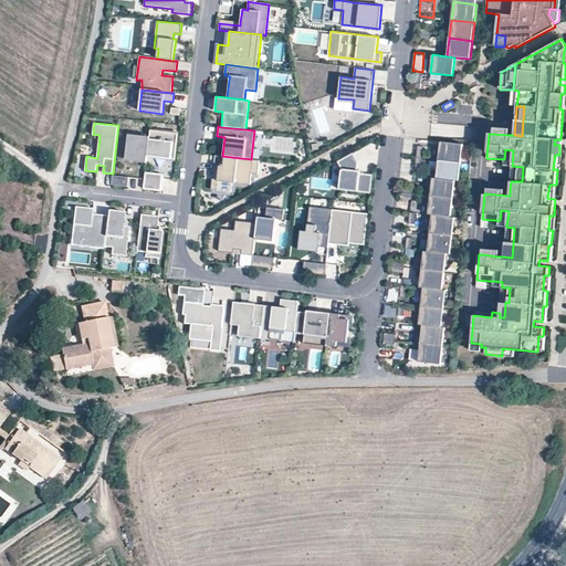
[(150,136),(147,156),(175,159),(178,133),(150,129),(150,136)]
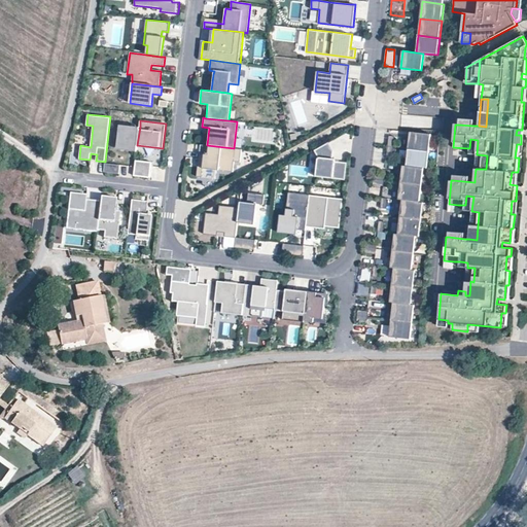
[(137,145),(140,127),(119,125),(117,143),(137,146),(137,145)]
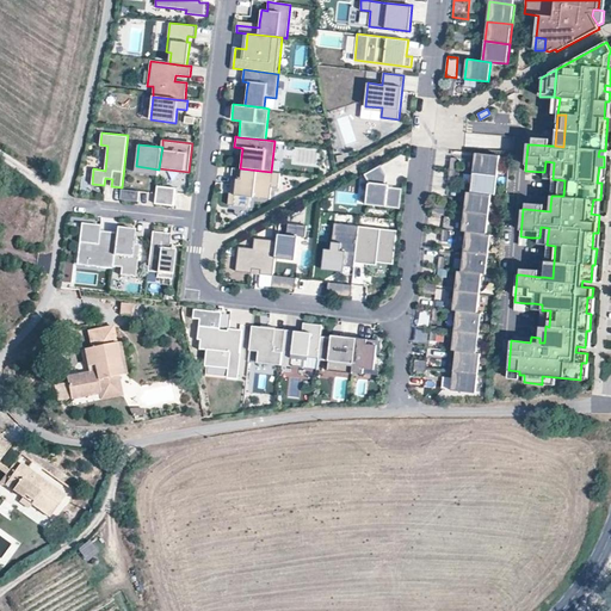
[(276,144),(277,158),(287,158),(287,144),(276,144)]
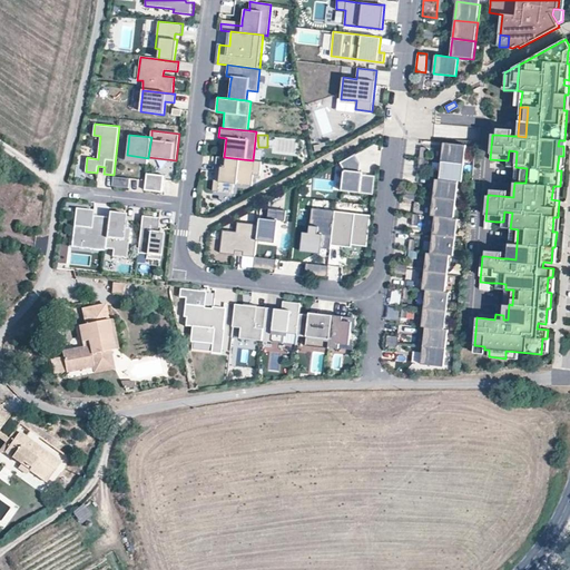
[(420,158),(421,147),(422,140),(408,138),(405,157),(420,158)]
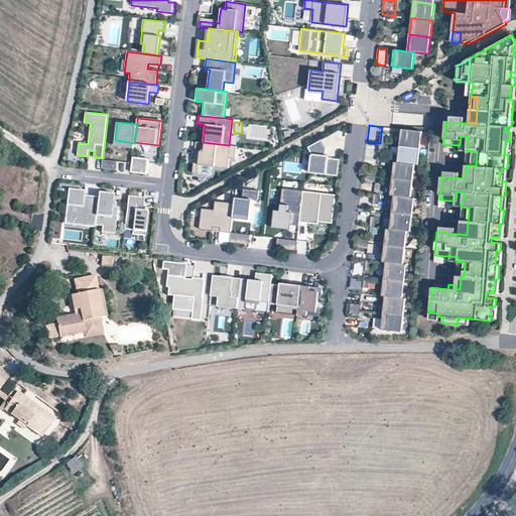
[(512,141),(513,128),(511,127),(506,127),(505,132),(510,132),(510,141),(512,141)]
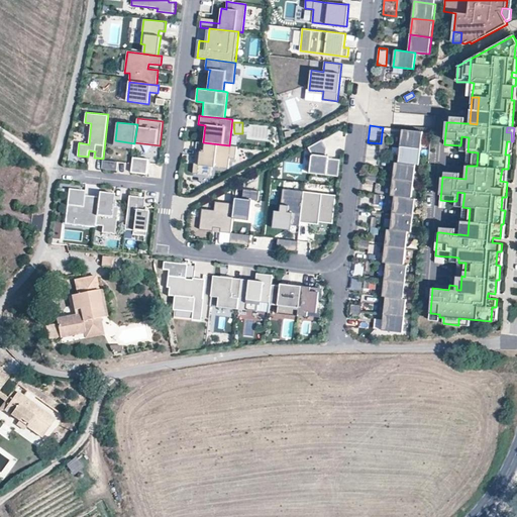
[(421,148),(423,131),(403,129),(401,145),(421,148)]
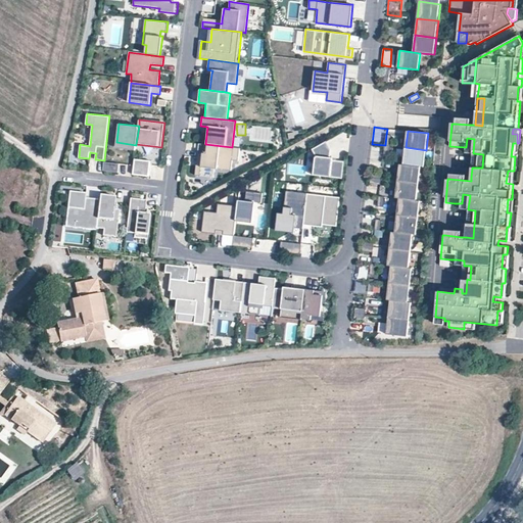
[(467,138),(466,147),(466,153),(473,153),(474,139),(467,138)]
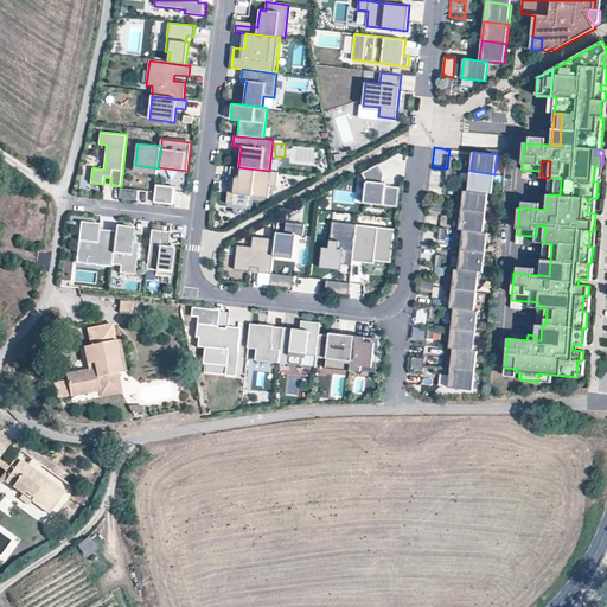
[(363,173),(366,181),(364,203),(397,208),(400,187),(390,186),(387,186),(387,184),(383,183),(384,173),(379,164),(363,173)]
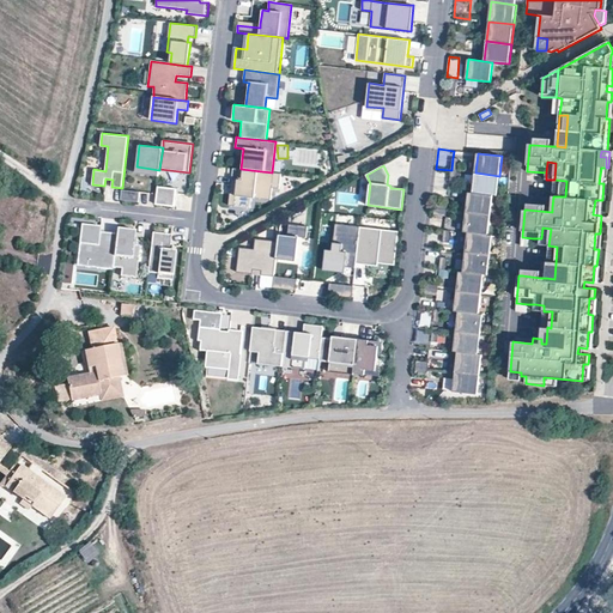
[(280,174),(272,173),(241,169),(237,169),(236,180),(236,184),(230,183),(228,206),(247,208),(248,198),(269,200),(271,188),(278,189),(280,174)]
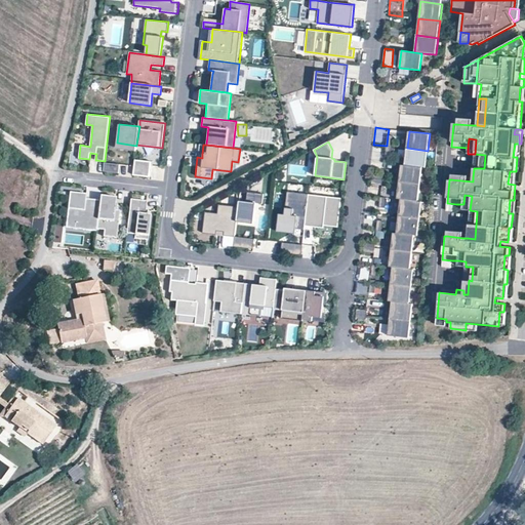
[(385,157),(387,146),(373,145),(371,161),(385,163),(385,157)]
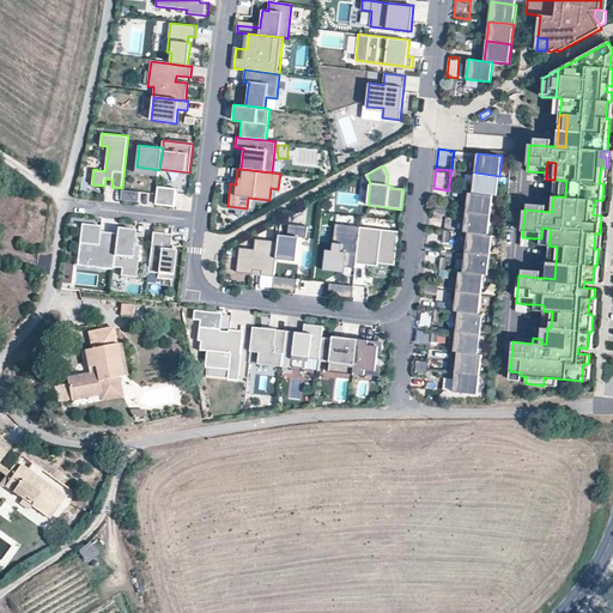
[(497,195),(499,176),(475,173),(473,193),(492,195),(497,195)]
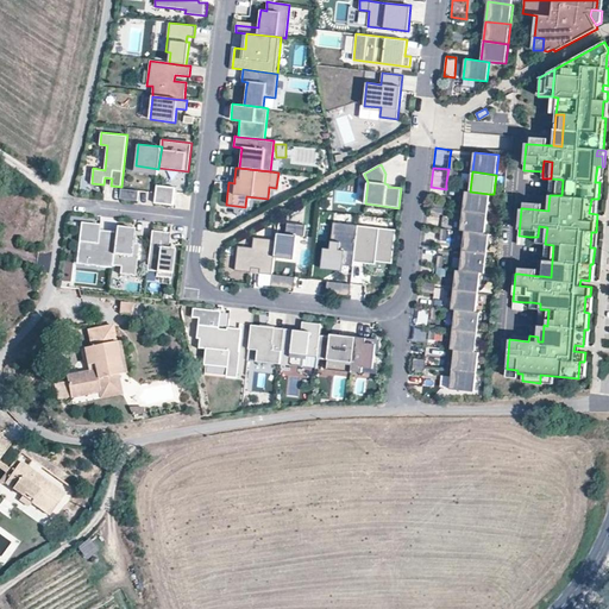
[(562,195),(563,180),(551,179),(550,195),(562,195)]
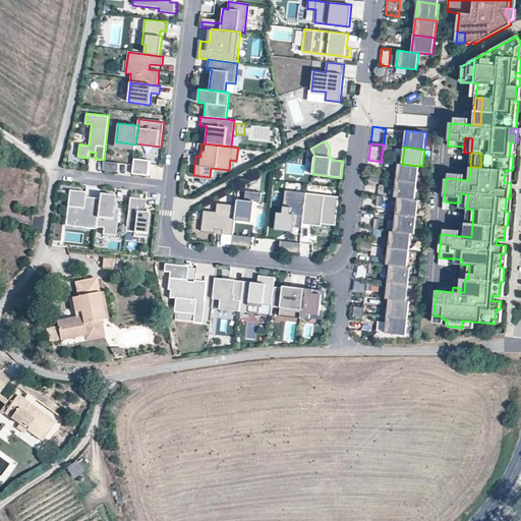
[(134,158),(132,173),(149,175),(150,160),(134,158)]
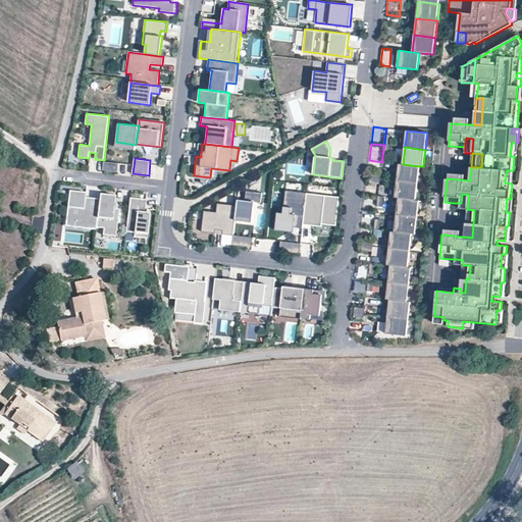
[(117,172),(118,163),(103,162),(103,170),(117,172)]
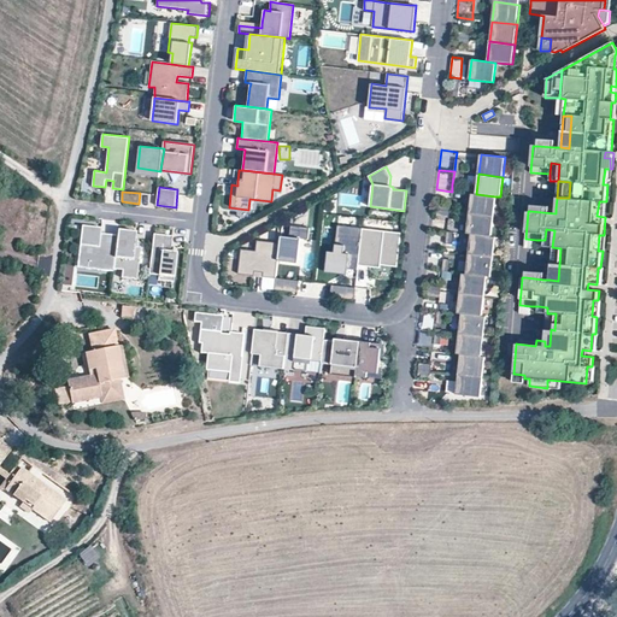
[(493,217),(495,197),(476,194),(471,194),(469,213),(493,217)]
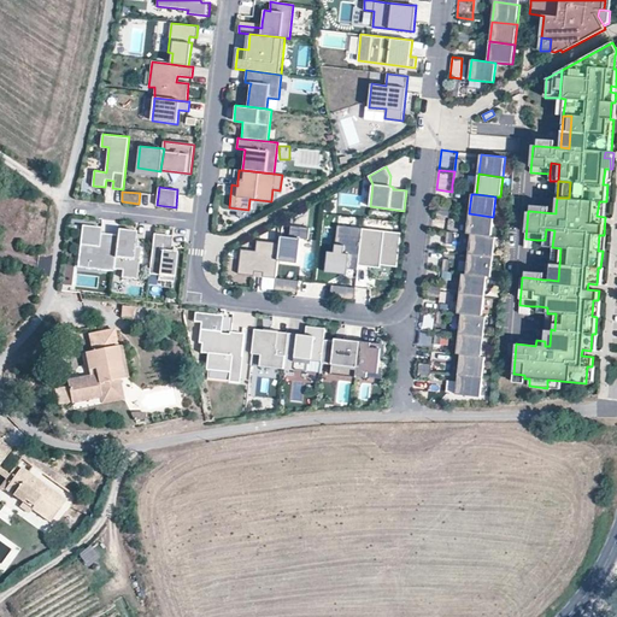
[(491,236),(493,217),(469,213),(466,234),(471,234),(491,236)]
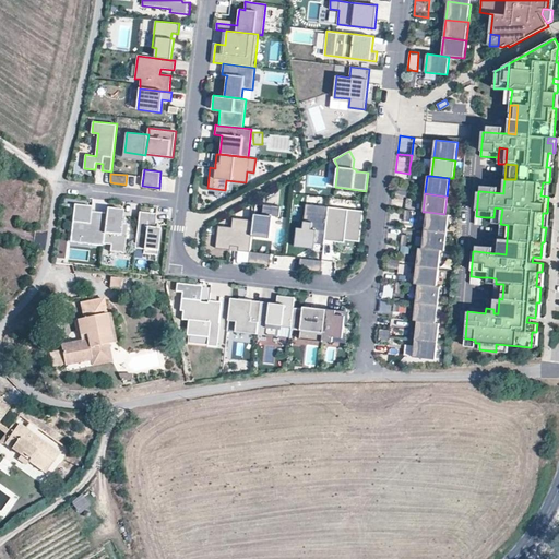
[(324,241),(329,206),(306,204),(304,222),(312,223),(311,229),(304,228),(301,242),(324,245),(324,241)]
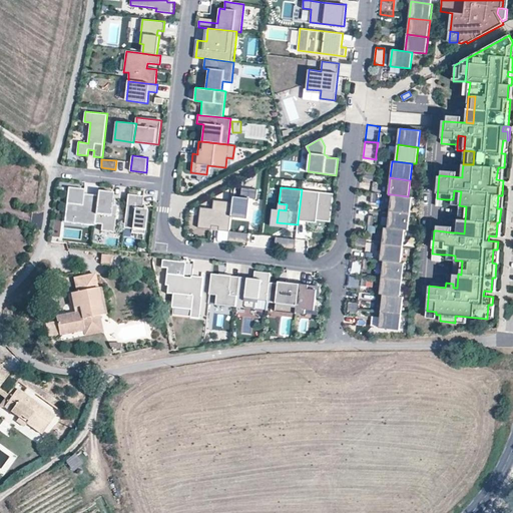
[(94,224),(97,197),(83,195),(84,190),(68,188),(65,213),(72,214),(71,224),(94,227),(94,224)]
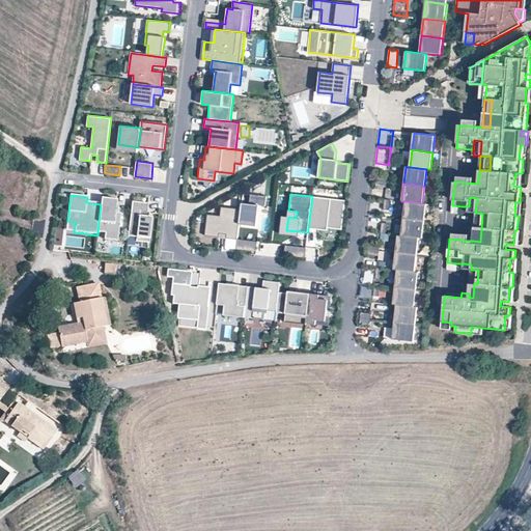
[(255,227),(258,206),(264,206),(266,196),(249,195),(248,204),(241,203),(240,211),(239,225),(255,227)]
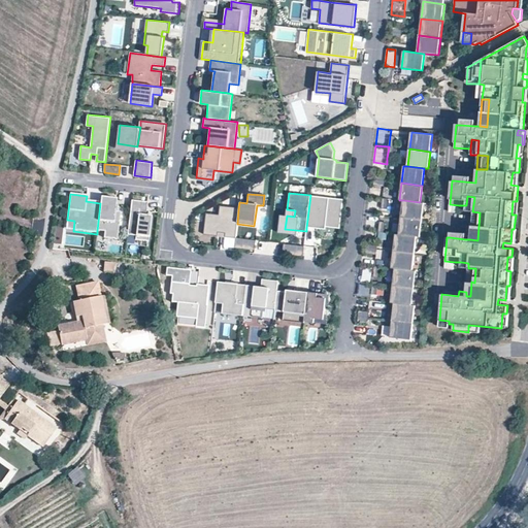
[(341,217),(343,199),(310,195),(306,228),(315,229),(315,225),(326,226),(336,228),(338,217),(341,217)]
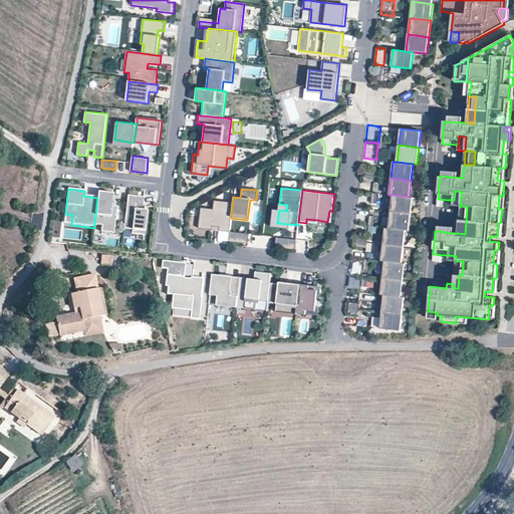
[(371,204),(372,193),(359,191),(357,208),(370,209),(371,204)]
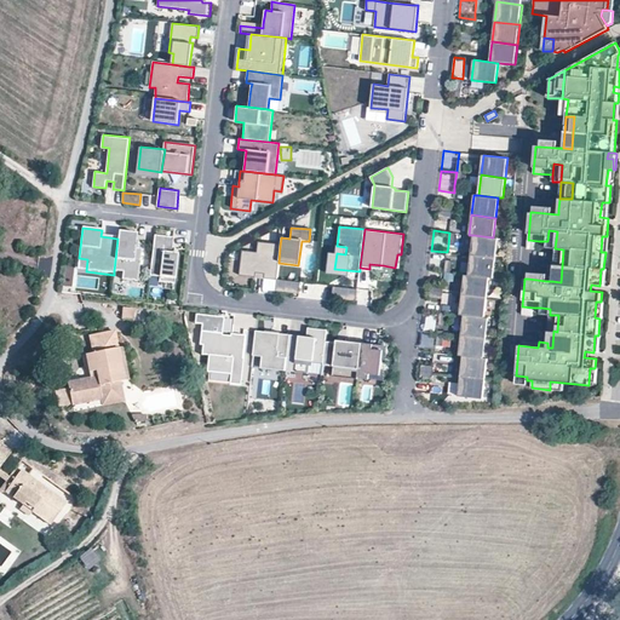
[(549,230),(547,241),(546,248),(555,248),(557,231),(549,230)]
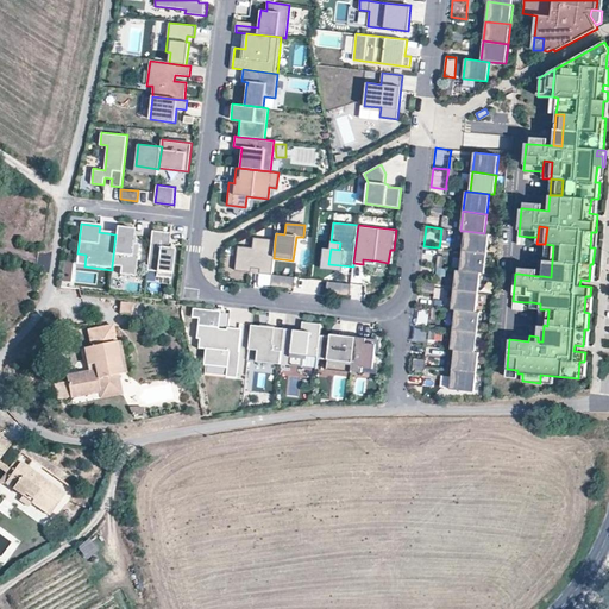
[(487,253),(489,234),(484,233),(465,231),(463,251),(487,253)]
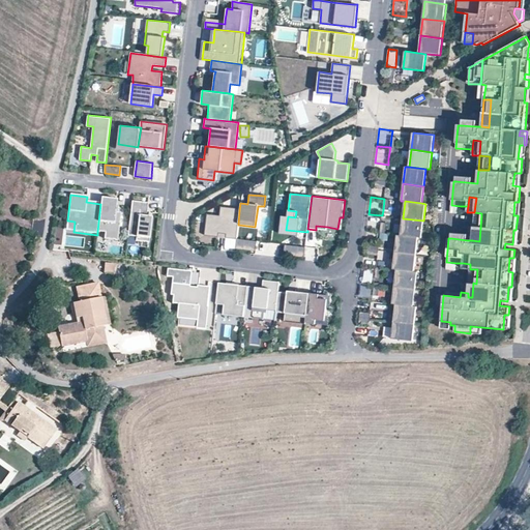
[(147,217),(148,213),(146,212),(147,204),(130,203),(126,237),(135,238),(135,242),(148,244),(151,218),(147,217)]
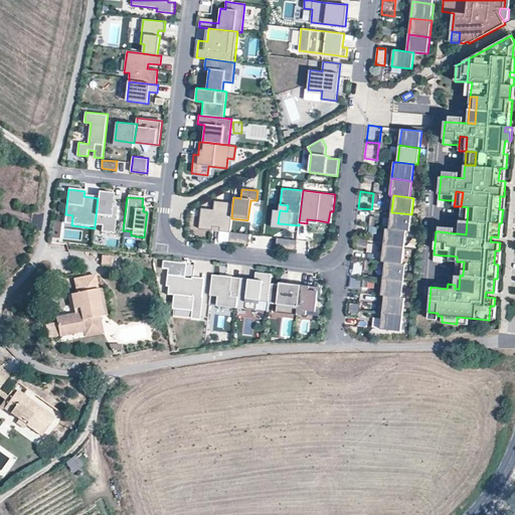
[(115,234),(118,207),(115,207),(115,200),(114,200),(98,198),(95,225),(103,226),(102,233),(115,234)]
